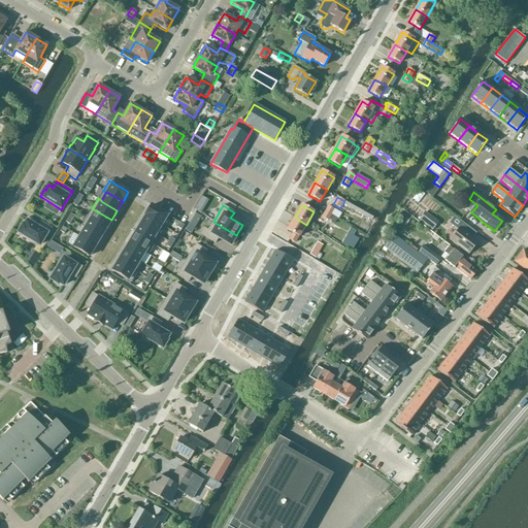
[(145,216),(161,226),(167,216),(152,206),(145,216)]
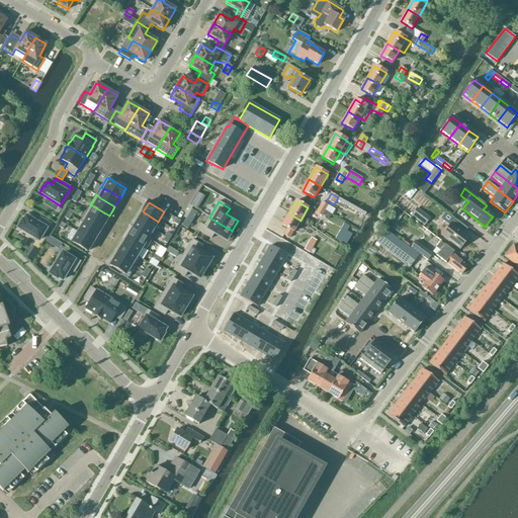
[(322,202),(319,207),(325,210),(328,205),(322,202)]
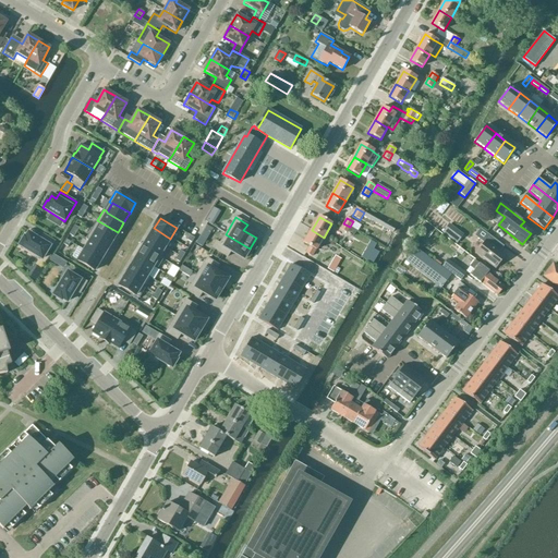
[(114,239),(118,232),(97,220),(92,230),(111,241),(112,242),(114,239)]
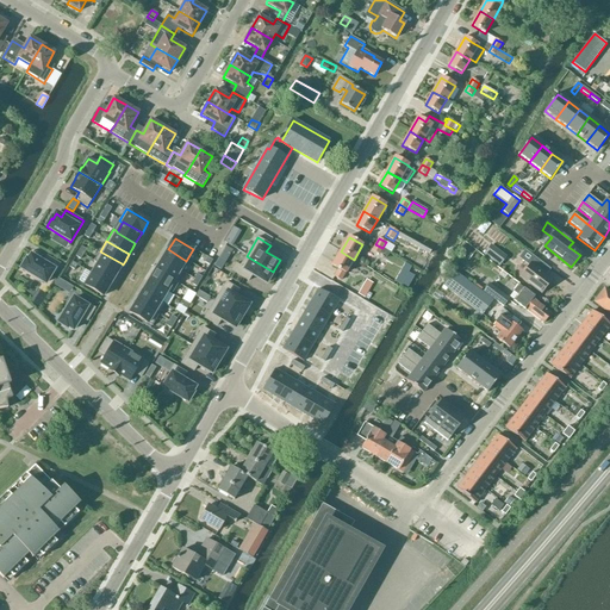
[(474,250),(465,243),(458,253),(467,260),(474,250)]
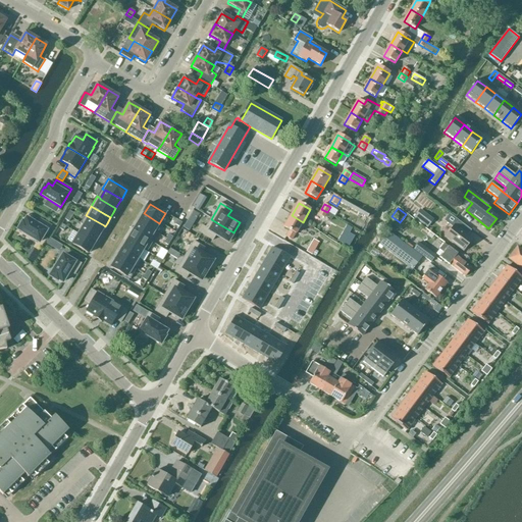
[(321,209),(319,213),(325,217),(327,212),(321,209)]
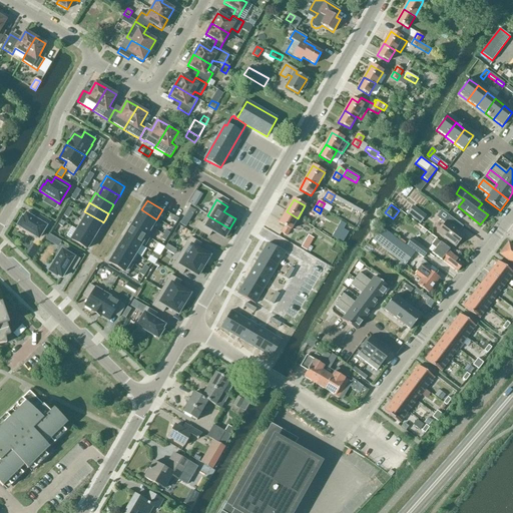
[(322,208),(320,213),(325,217),(328,212),(322,208)]
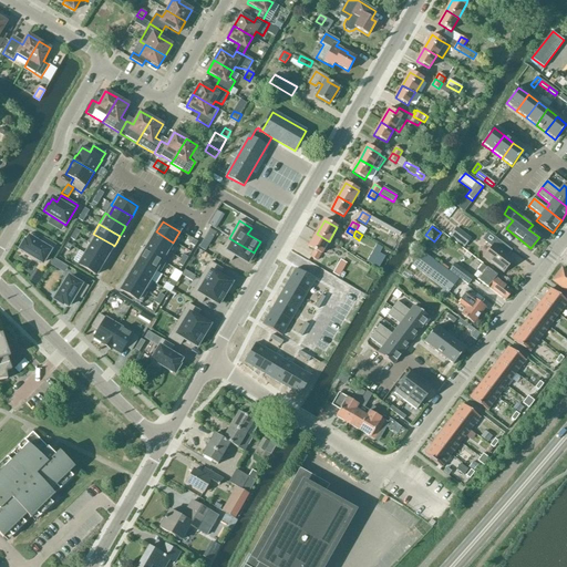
[(455,230),(450,238),(456,244),(463,236),(455,230)]
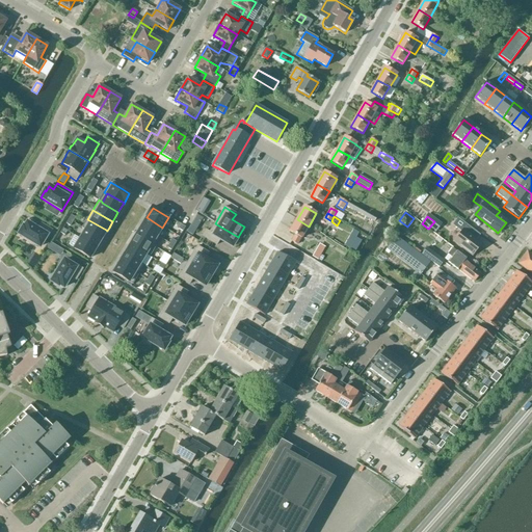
[(157,236),(162,228),(147,217),(143,223),(141,227),(157,236)]
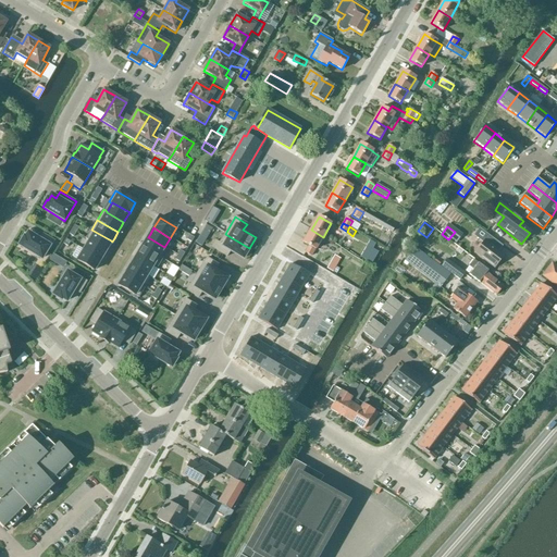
[(378,227),(374,233),(384,238),(387,234),(378,227)]
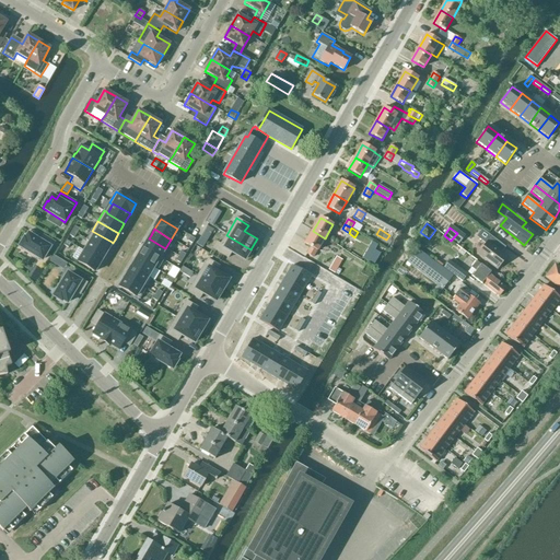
[(505,247),(489,235),(482,230),(476,237),(486,245),(478,254),(497,268),(505,256),(501,253),(505,247)]
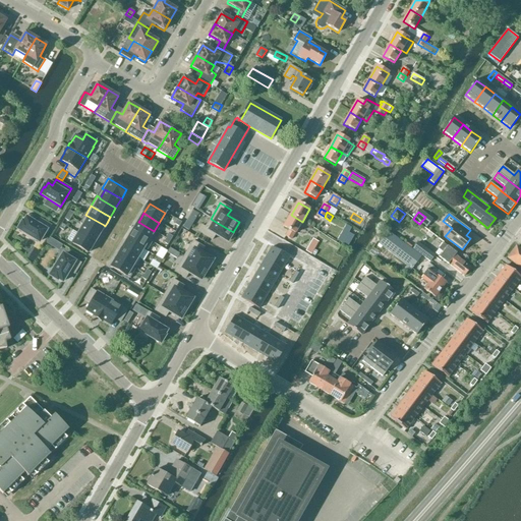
[(104,225),(85,215),(79,224),(83,226),(83,225),(99,235),(103,229),(104,227),(105,226),(104,225)]
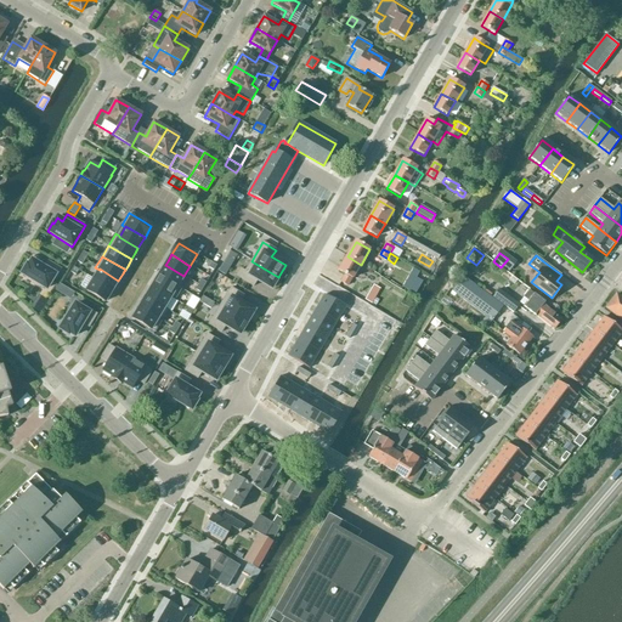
[(352,280),(361,265),(348,256),(338,272),(345,276),(341,283),(348,287),(351,280),(352,280)]
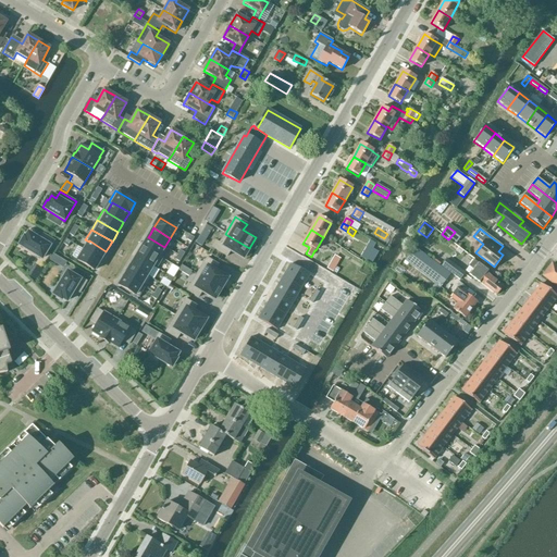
[(41,259),(49,247),(51,248),(54,242),(44,234),(39,240),(28,234),(25,238),(24,237),(20,246),(41,259)]
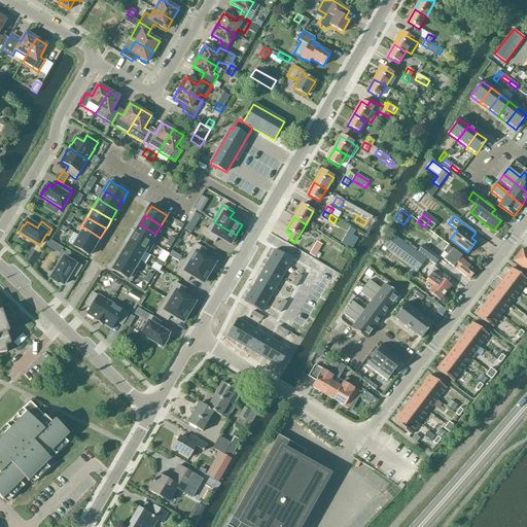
[(236,235),(213,221),(207,231),(204,229),(200,235),(214,243),(218,238),(230,245),(236,235)]
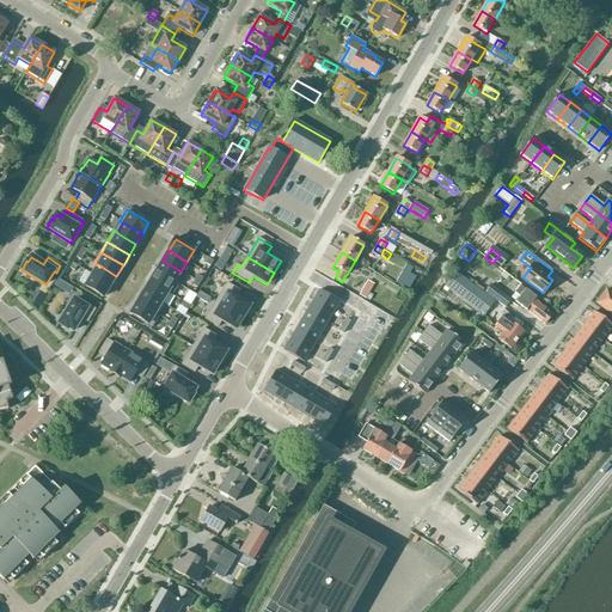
[(185,274),(181,271),(163,261),(160,264),(157,271),(178,285),(185,274)]
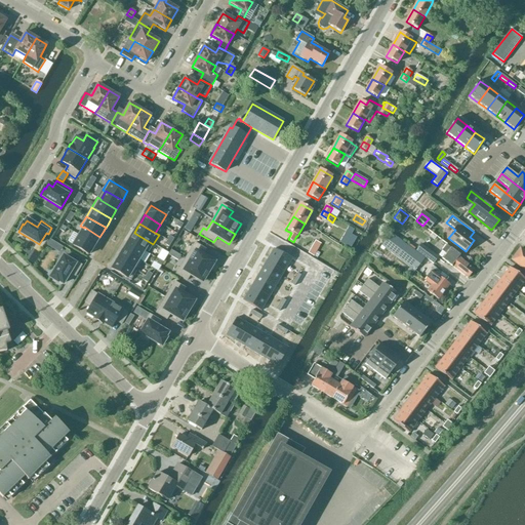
[(83,228),(79,236),(93,245),(94,245),(96,242),(99,238),(99,237),(84,227),(84,228),(83,228)]
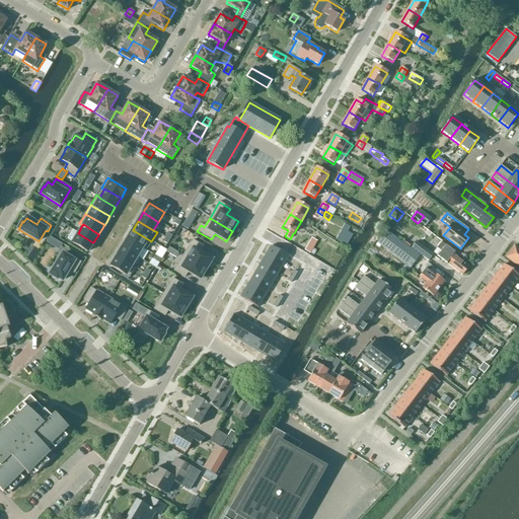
[(142,248),(146,250),(151,241),(133,230),(129,235),(127,238),(128,239),(142,248)]
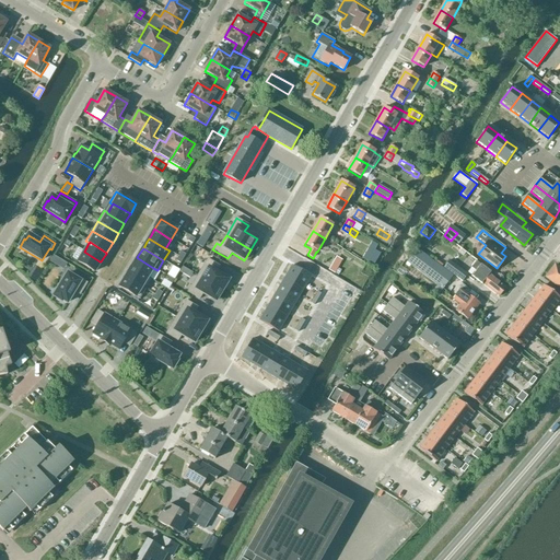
[(417,249),(407,263),(421,273),(438,286),(434,290),(440,293),(443,290),(453,277),(431,260),(417,249)]
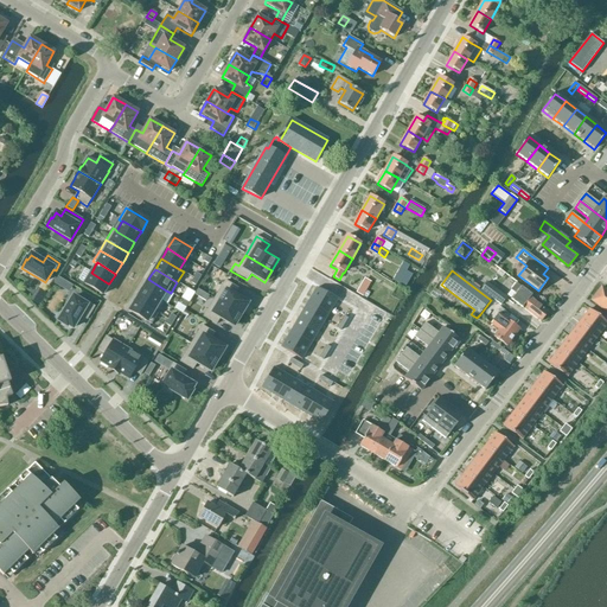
[(108,283),(91,273),(90,275),(84,285),(102,295),(107,288),(108,286),(109,283),(108,283)]
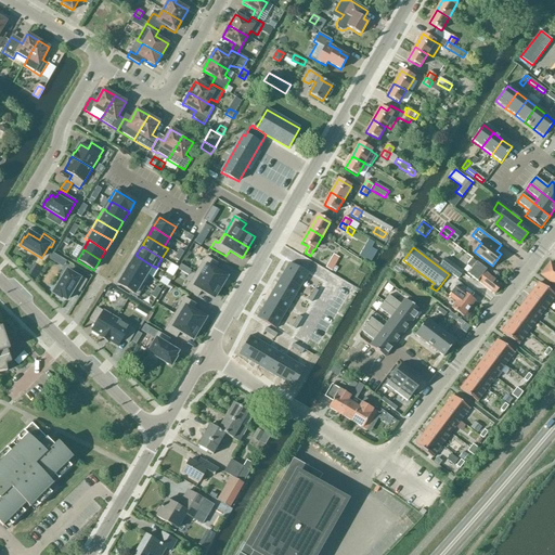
[(59,257),(53,254),(50,259),(55,262),(59,257)]
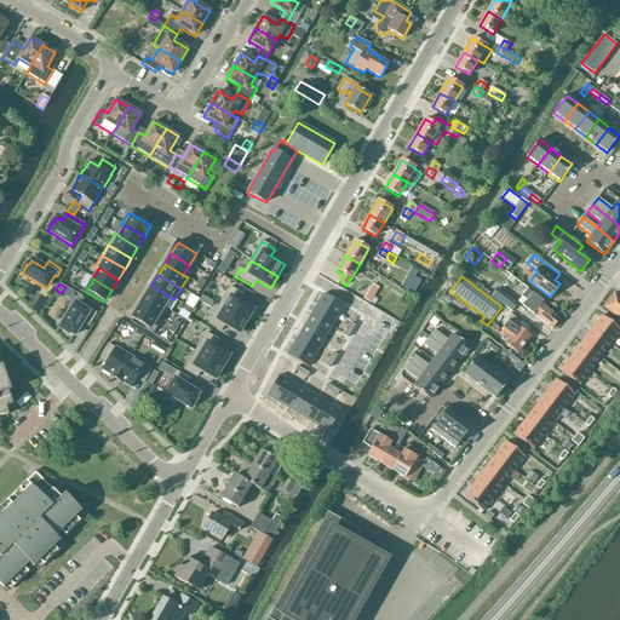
[(164,306),(170,297),(153,286),(150,290),(149,290),(145,296),(164,306)]
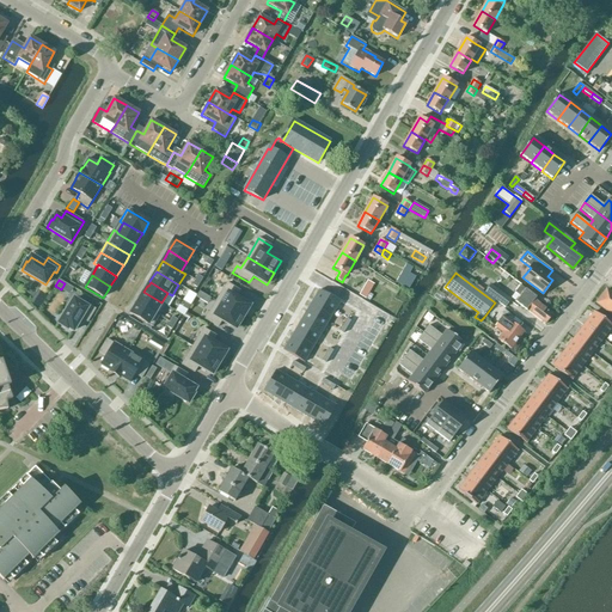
[(324,282),(316,298),(335,308),(343,294),(324,282)]
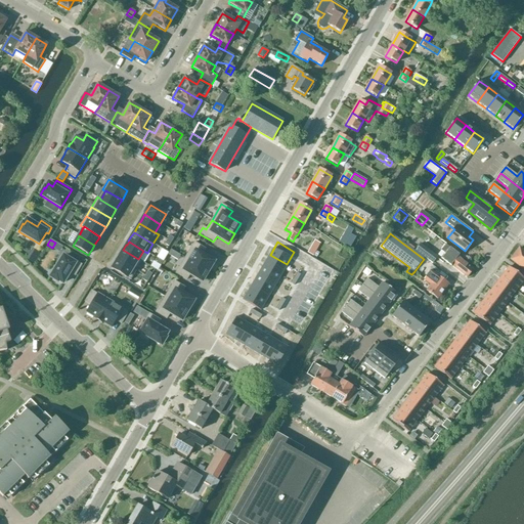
[(184,259),(208,272),(214,262),(202,255),(206,250),(194,243),(184,259)]
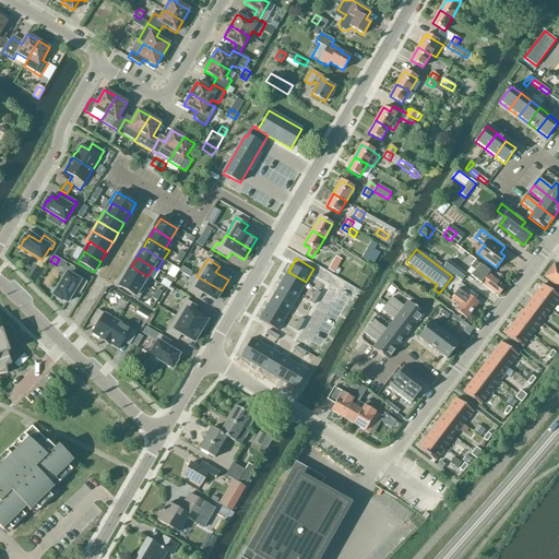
[(442,268),(462,282),(467,274),(449,260),(442,268)]
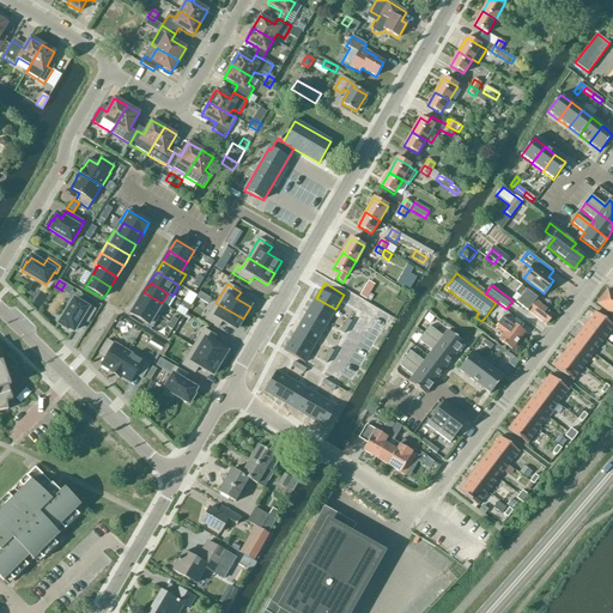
[(538,301),(525,291),(526,290),(521,286),(515,293),(520,297),(516,302),(547,325),(554,315),(536,302),(538,301)]
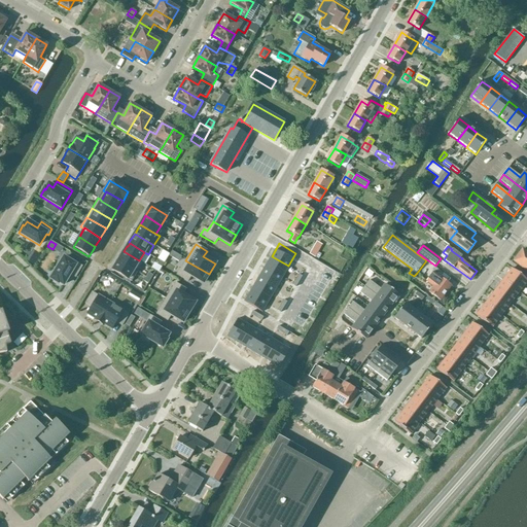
[(313,248),(310,254),(315,257),(318,253),(318,252),(313,248)]
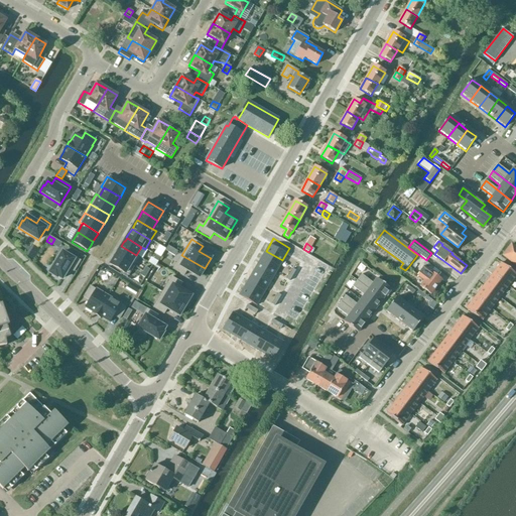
[(515,248),(511,245),(503,256),(515,264),(515,248)]
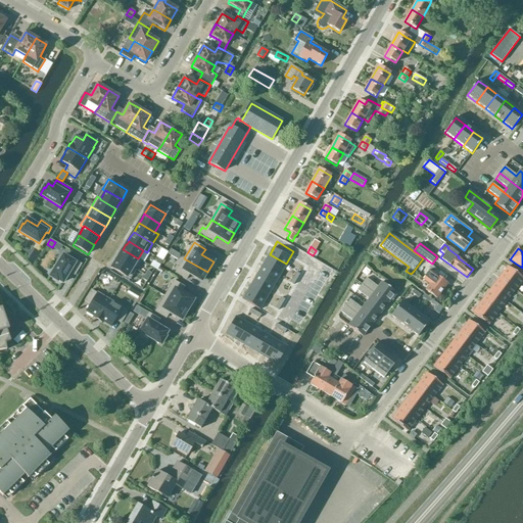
[(133,268),(138,258),(123,249),(120,255),(117,258),(133,268)]
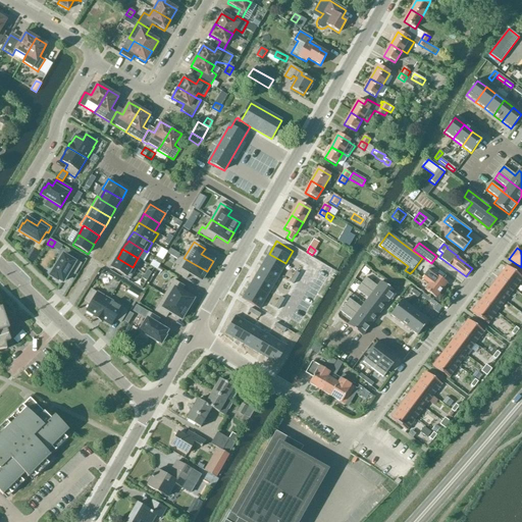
[(62,282),(69,272),(74,275),(82,264),(75,260),(74,262),(61,254),(55,263),(57,264),(50,276),(57,280),(58,279),(62,282)]
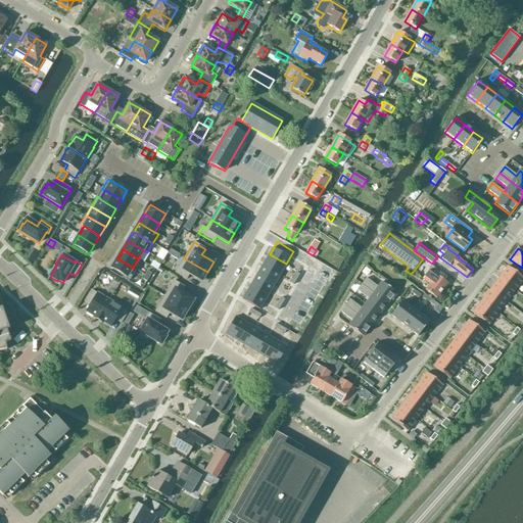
[(270,254),(262,267),(279,277),(286,264),(270,254)]
